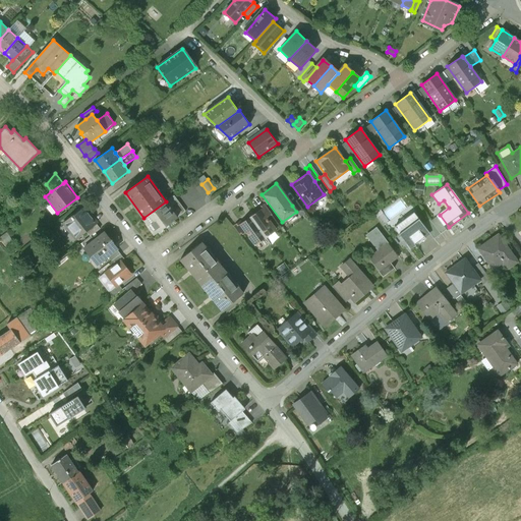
[(423,186),(415,185),(414,193),(422,194),(423,186)]
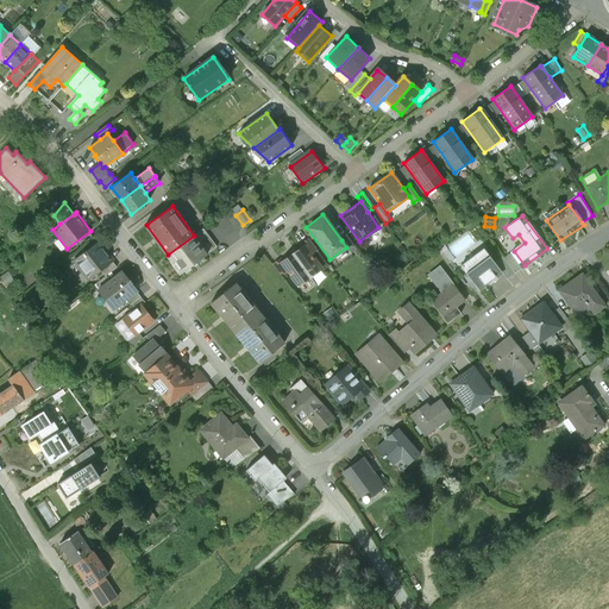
[(203,228),(194,236),(208,255),(218,248),(203,228)]
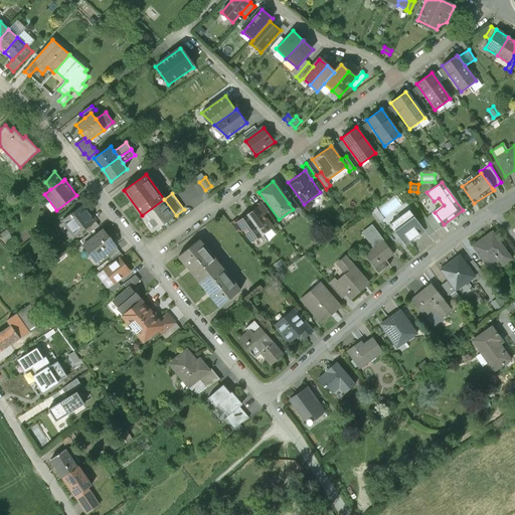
[(378,207),(385,216),(399,205),(393,196),(378,207)]
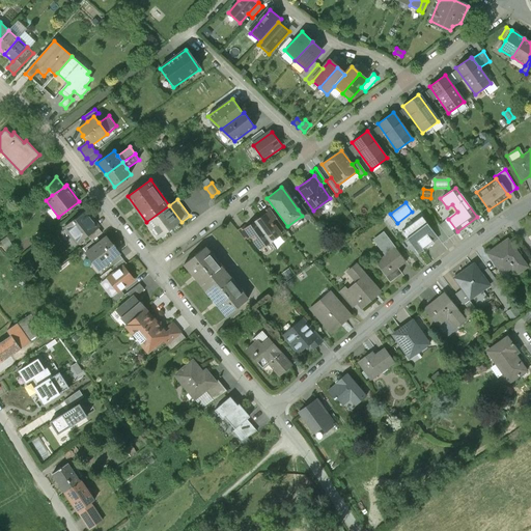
[(182,222),(169,205),(146,222),(159,239),(182,222)]
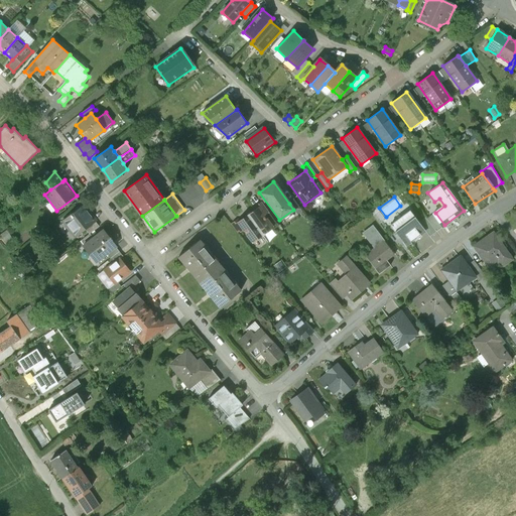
[(293,200),(289,204),(293,210),(295,212),(299,209),(293,200)]
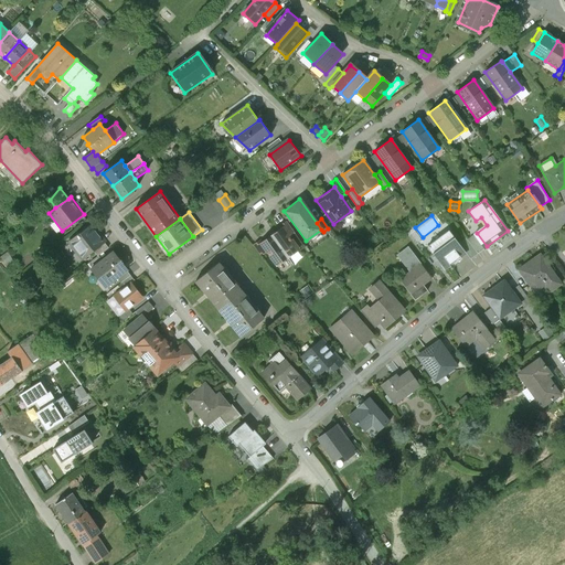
[(281,227),(270,235),(287,257),(297,251),(287,236),(292,233),(285,222),(280,226),(281,227)]
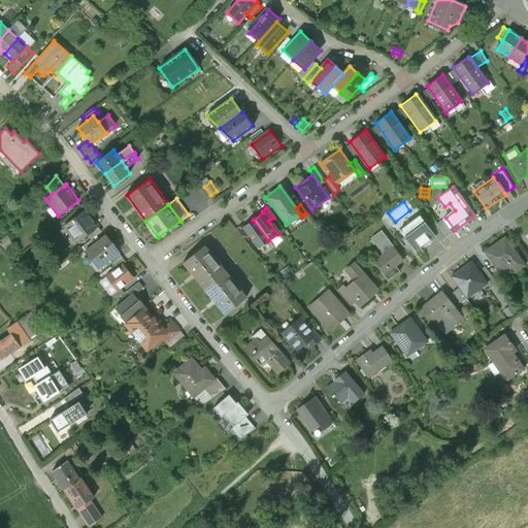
[(85,210),(65,226),(77,242),(88,234),(97,227),(85,210)]
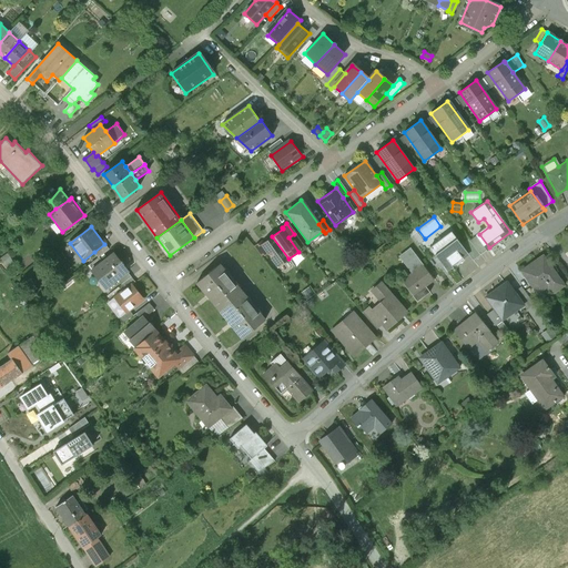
[(479,234),(469,241),(479,255),(489,247),(479,234)]
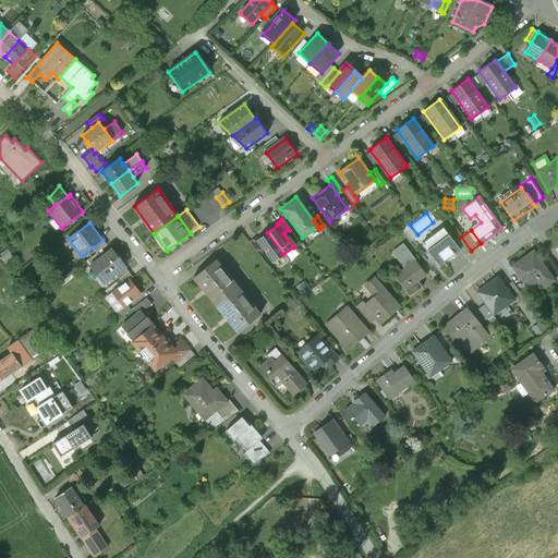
[(273,263),(283,254),(267,232),(256,241),(255,239),(251,242),(258,252),(263,249),(273,263)]
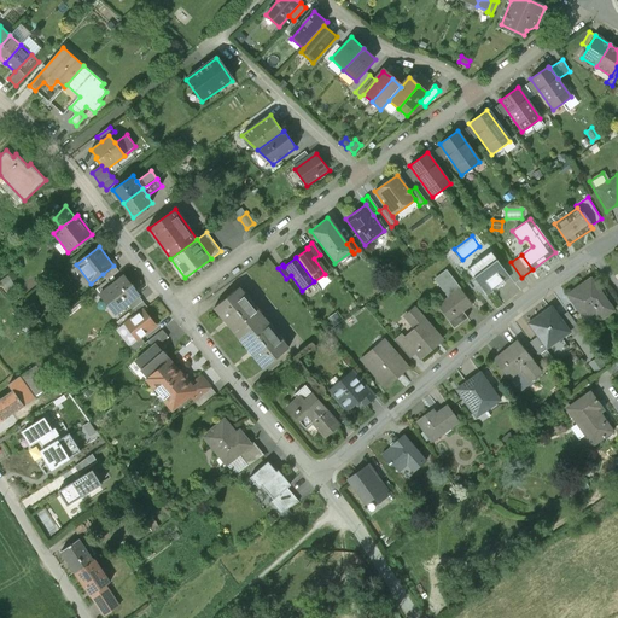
[(477,285),(490,302),(508,290),(506,287),(513,283),(501,266),(495,258),(476,273),(482,281),(477,285)]
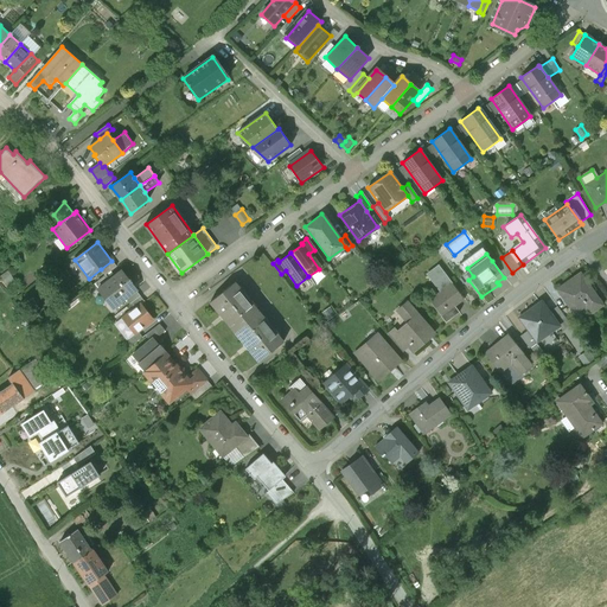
[(499,255),(492,261),(504,278),(504,279),(512,273),(502,257),(499,255)]
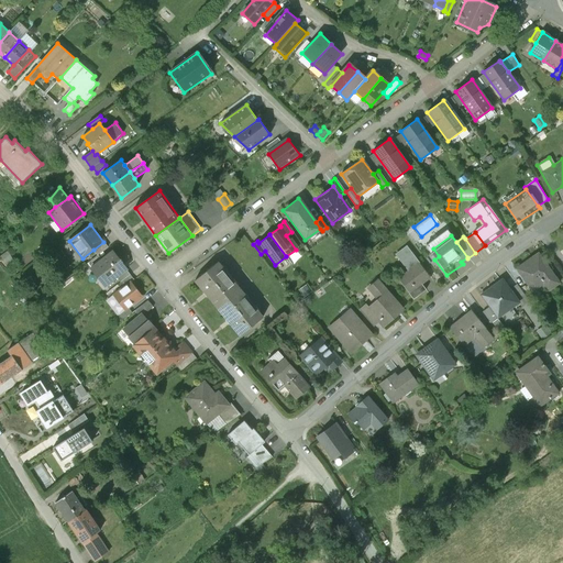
[(98,255),(108,247),(103,242),(94,250),(98,255)]
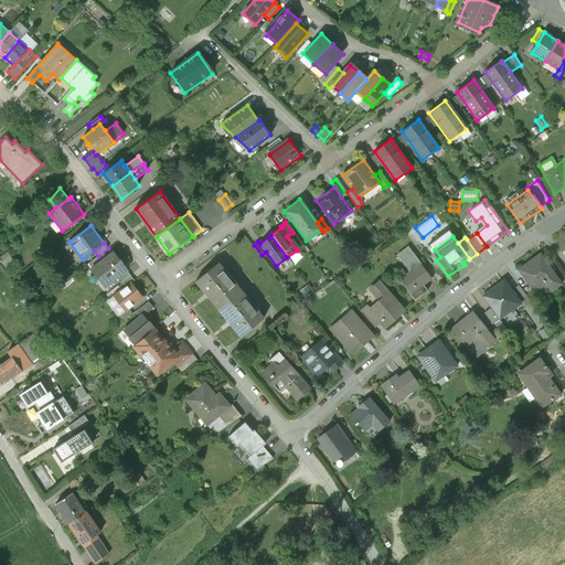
[(422,254),(426,251),(422,245),(417,248),(422,254)]
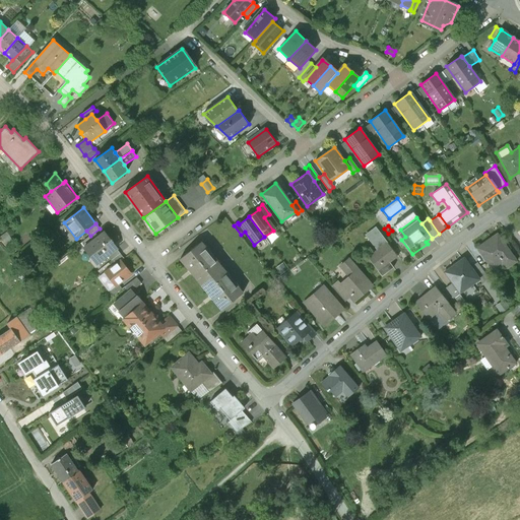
[(368,258),(382,277),(393,268),(389,264),(397,257),(375,228),(365,236),(377,251),(368,258)]
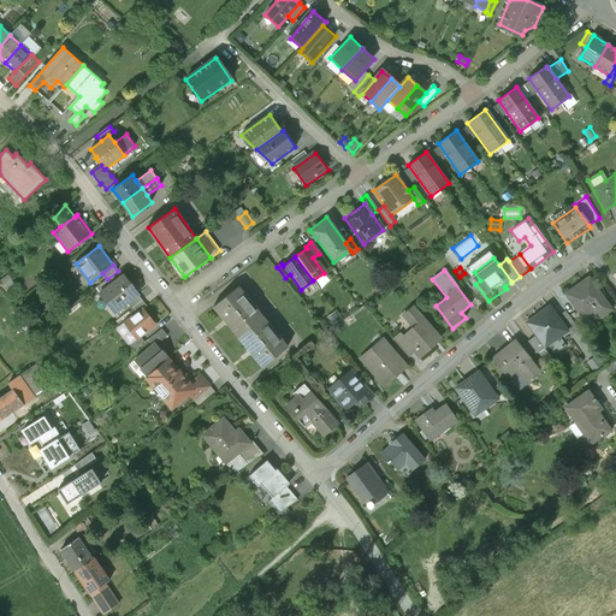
[(125,274),(100,294),(116,313),(128,303),(138,295),(141,294),(125,274)]
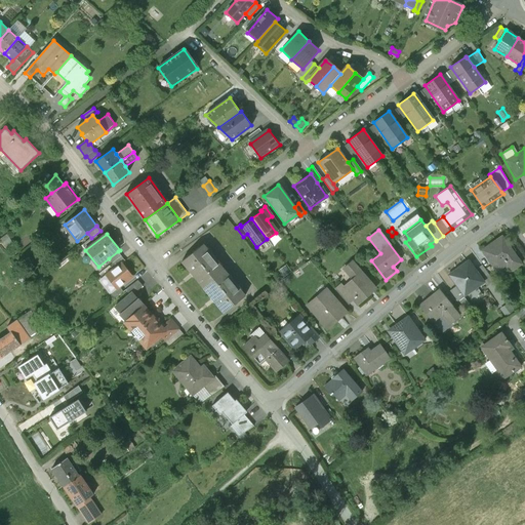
[(501,236),(481,250),(496,272),(507,265),(511,271),(521,264),(501,236)]
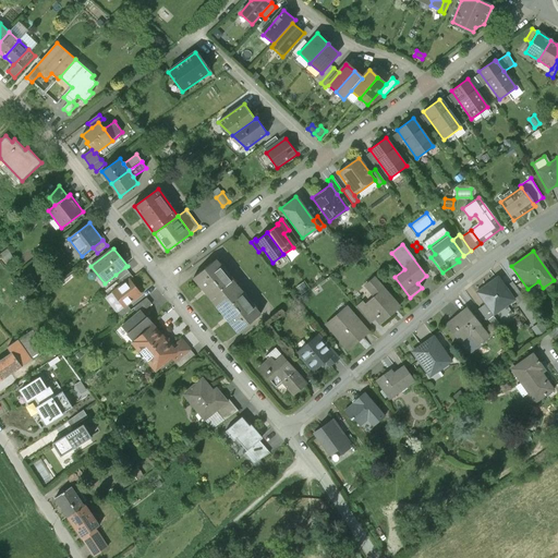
[(205,292),(216,306),(239,288),(217,261),(194,279),(205,292)]
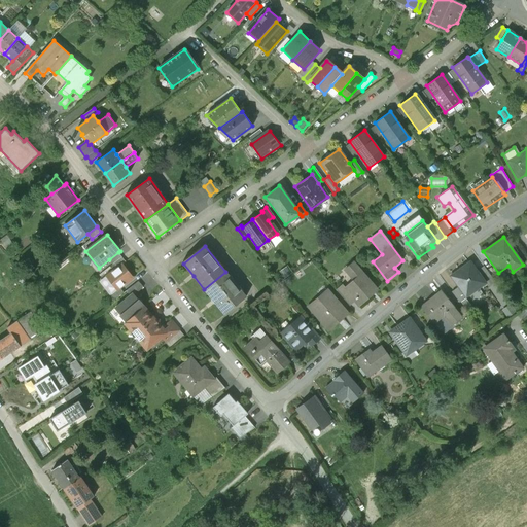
[(109,259),(112,265),(121,257),(118,252),(109,259)]
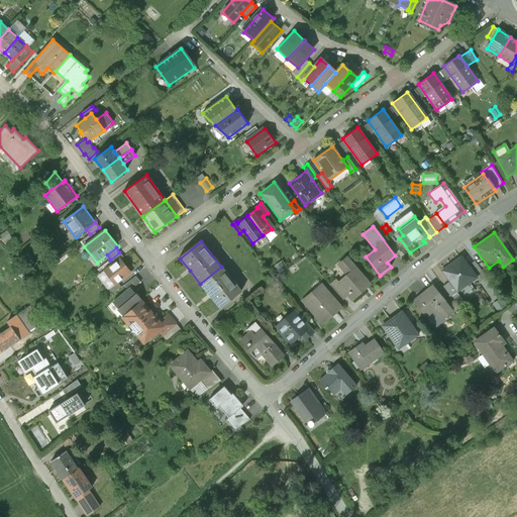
[(123,256),(119,252),(110,260),(114,264),(120,259),(123,256)]
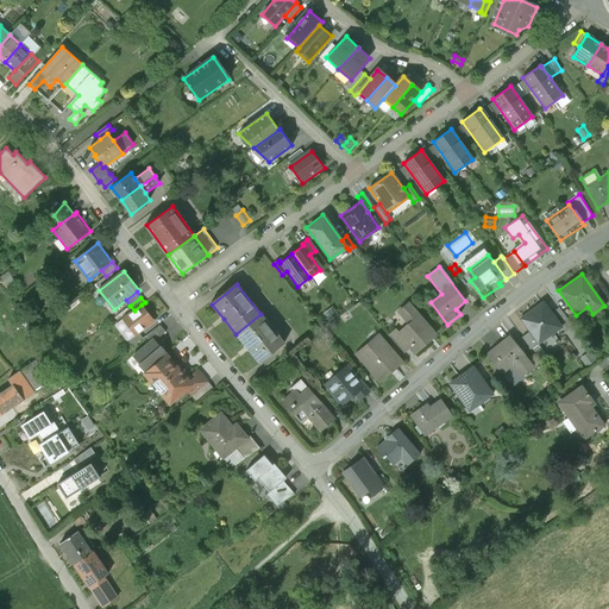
[(387,336),(403,353),(408,349),(413,353),(434,334),(407,302),(397,312),(407,324),(397,332),(395,328),(387,336)]
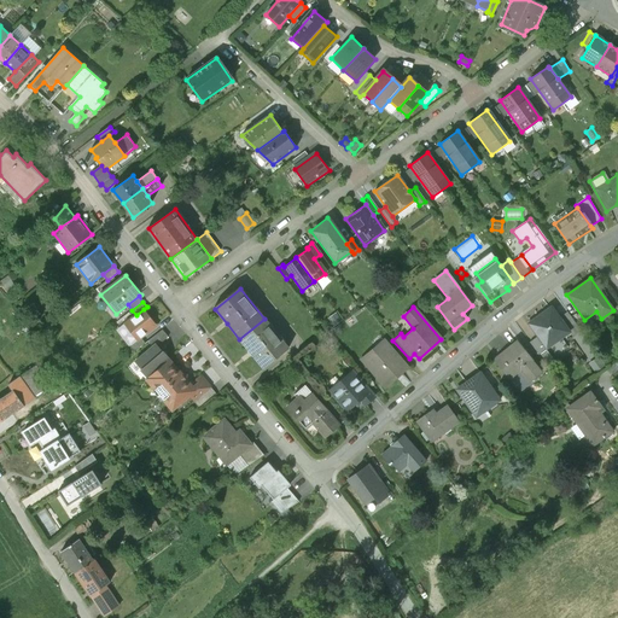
[(551,307),(528,324),(537,337),(546,349),(569,332),(559,319),(551,307)]
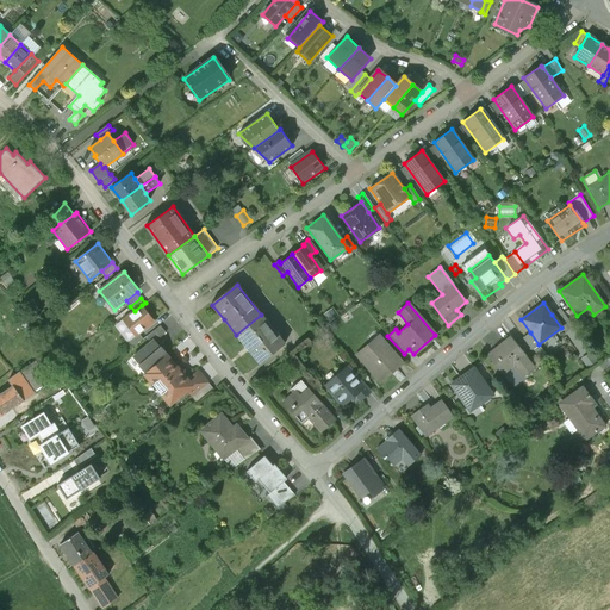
[(135,311),(124,319),(136,336),(139,334),(155,321),(142,305),(135,311)]
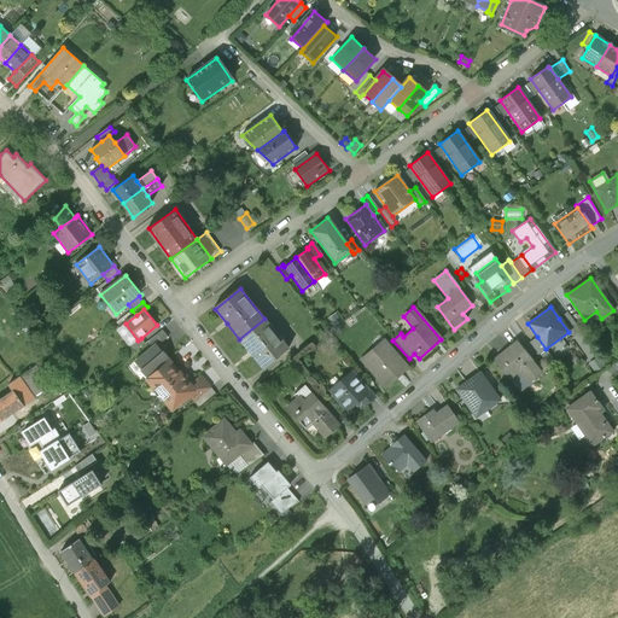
[(566,313),(559,319),(569,332),(571,336),(579,331),(566,313)]
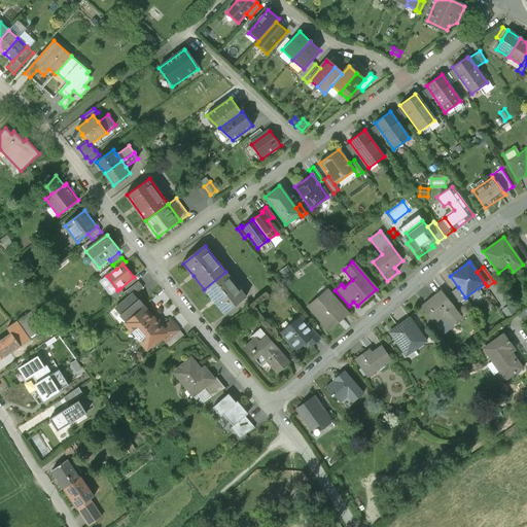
[(279,272),(284,279),(290,274),(285,268),(279,272)]
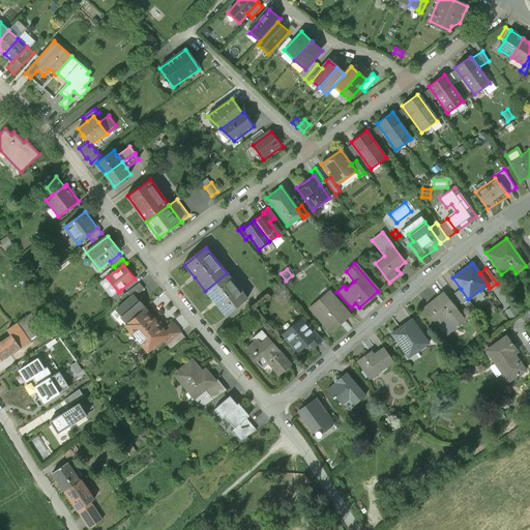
[(247,299),(227,273),(205,291),(215,303),(227,317),(247,299)]
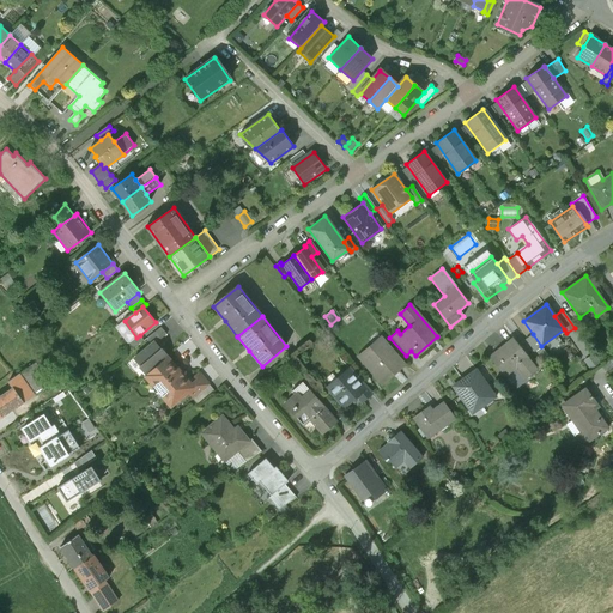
[(147,339),(151,344),(155,340),(157,343),(168,334),(161,327),(147,339)]
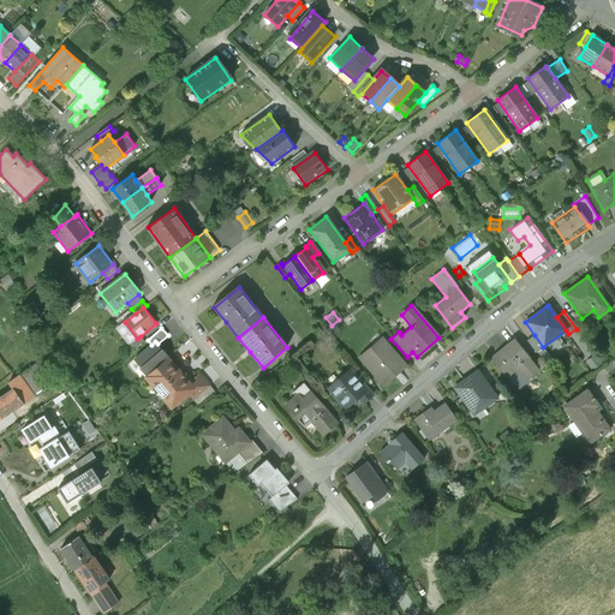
[(535,352),(543,347),(535,335),(527,341),(535,352)]
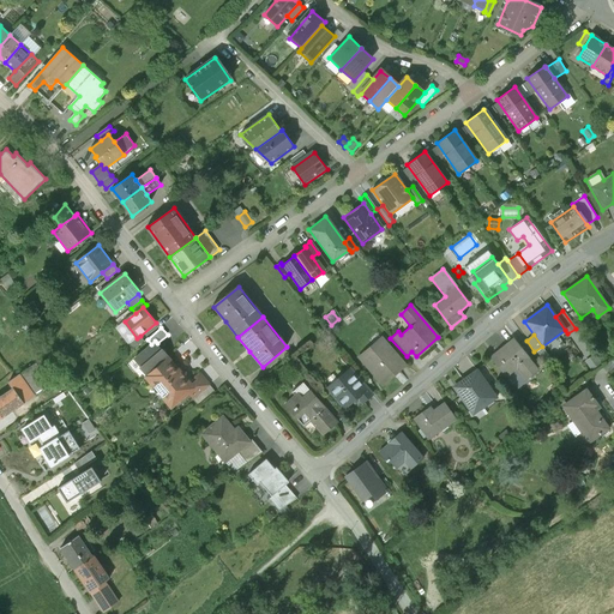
[(144,341),(140,336),(137,338),(128,344),(133,350),(144,341)]
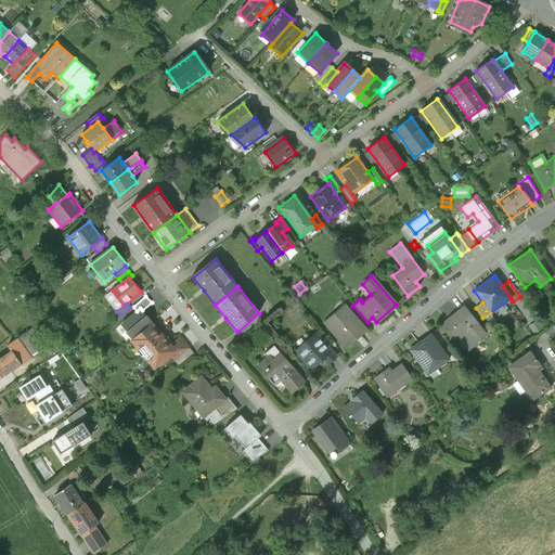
[(344,305),(323,323),(344,348),(365,330),(344,305)]
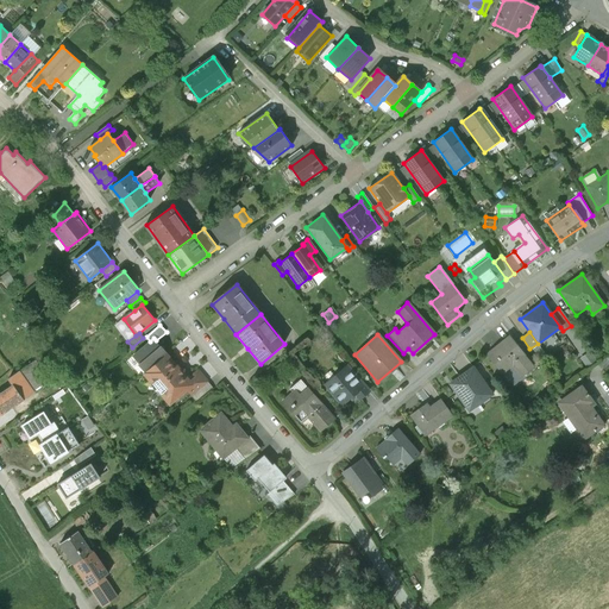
[(533,366),(507,337),(485,355),(501,374),(512,365),(521,376),(533,366)]
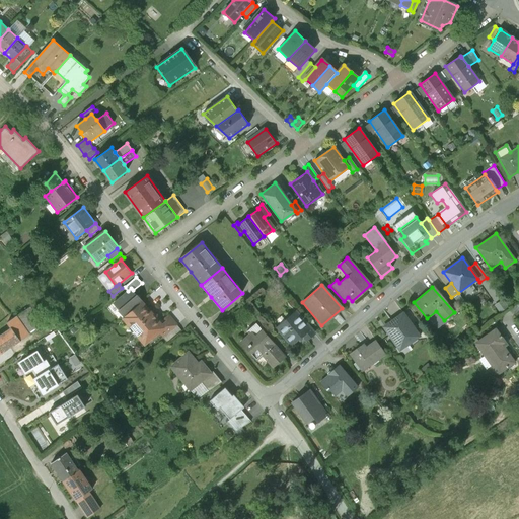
[(138,295),(137,296),(133,290),(131,288),(128,291),(114,303),(120,310),(119,311),(124,317),(143,301),(138,295)]
